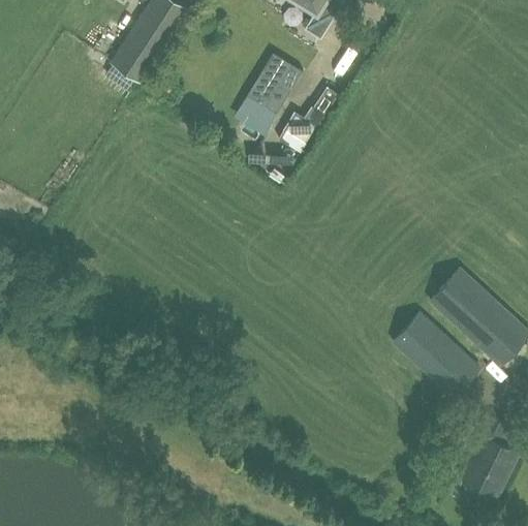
[(142,84),(190,10),(174,0),(151,0),(110,62),(142,84)]
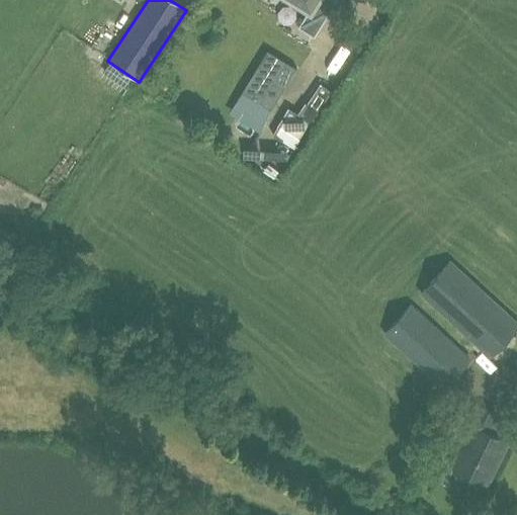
[(333,0),(293,0),(310,10),(298,27),(314,36),(336,1),(333,0)]
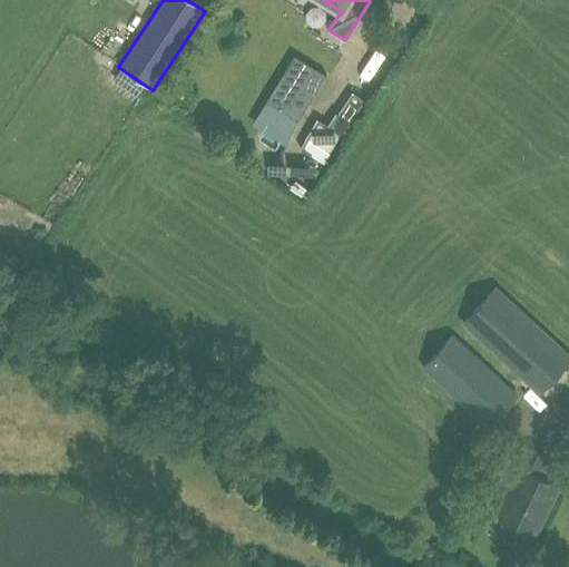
[(265,103),(297,123),(325,77),(294,58),(265,103)]
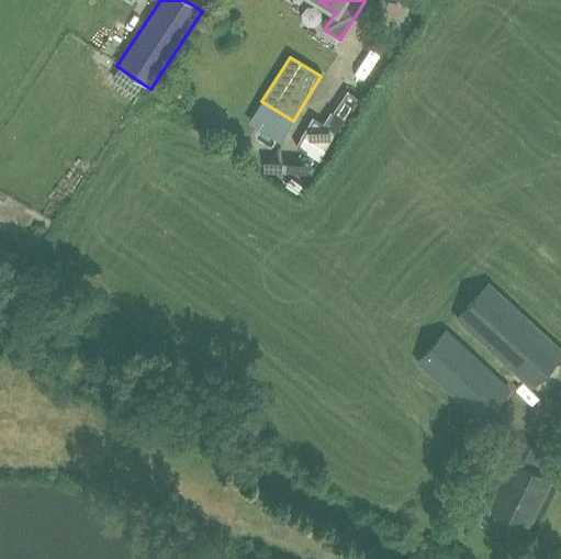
[(347,92),(323,124),(339,135),(361,102),(347,92)]
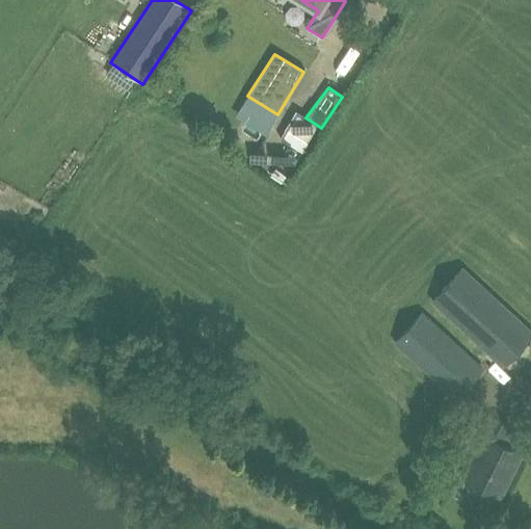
[(318,126),(296,113),(280,140),(301,154),(318,126)]
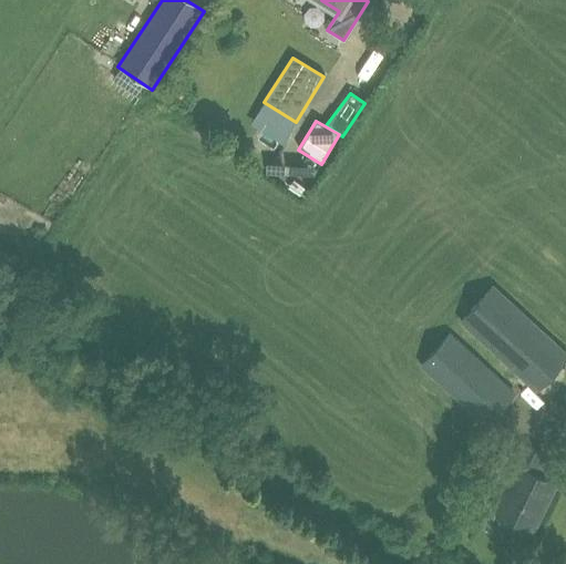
[(565,358),(565,357),(492,289),(461,322),(536,392),(565,358)]
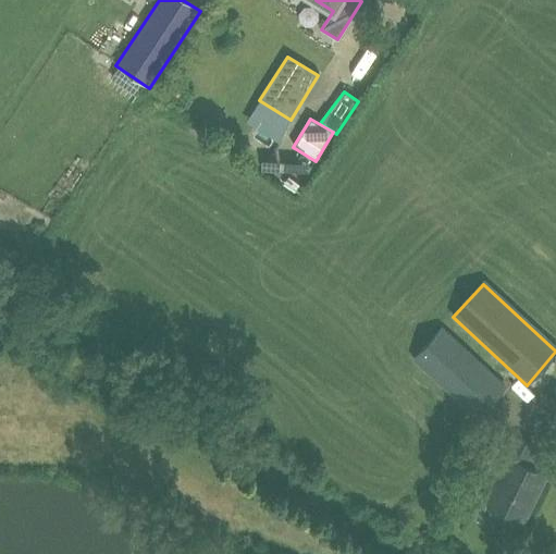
[(477,418),(504,388),(441,330),(412,360),(477,418)]
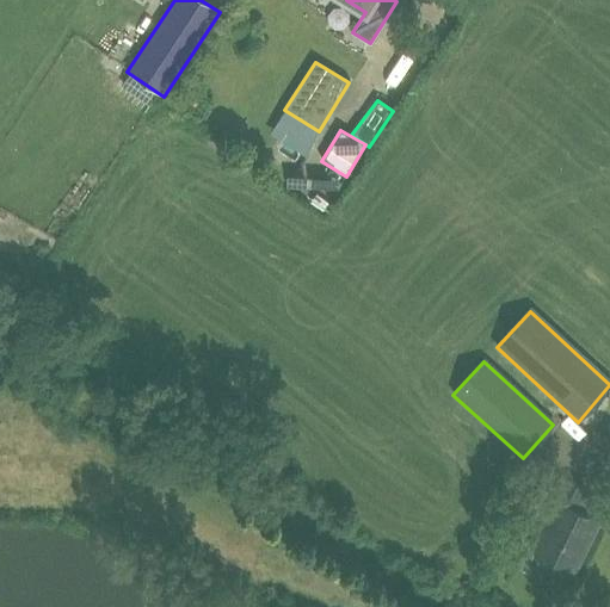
[(560,478),(549,499),(558,502),(533,551),(570,570),(585,538),(589,540),(598,522),(578,512),(589,493),(560,478)]
